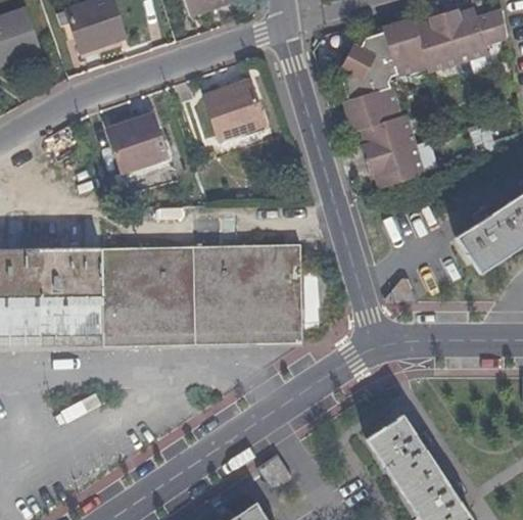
[(87,0),(67,7),(82,50),(128,35),(114,0),(87,0)]
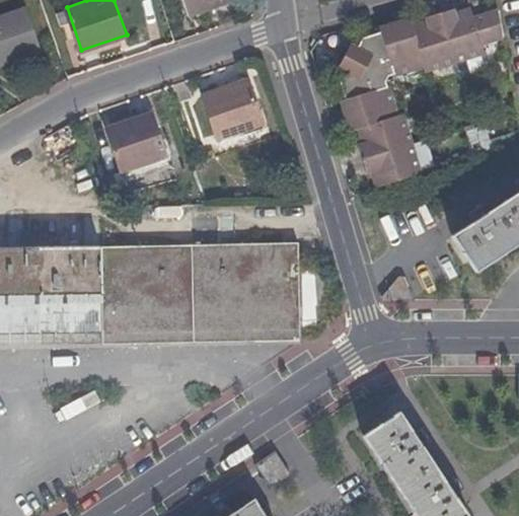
[(182,0),(188,13),(226,0),(182,0)]
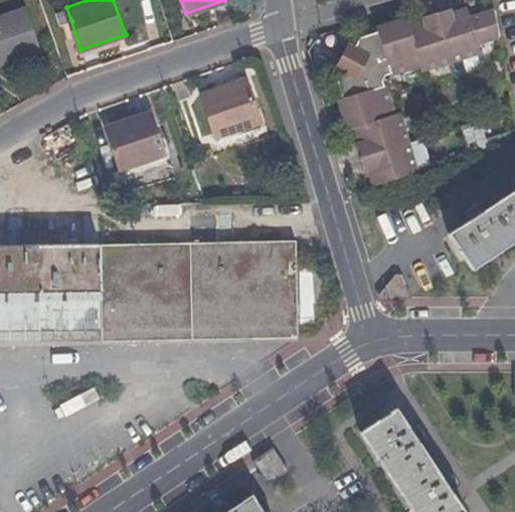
[(25,4),(0,13),(0,60),(39,46),(25,4)]
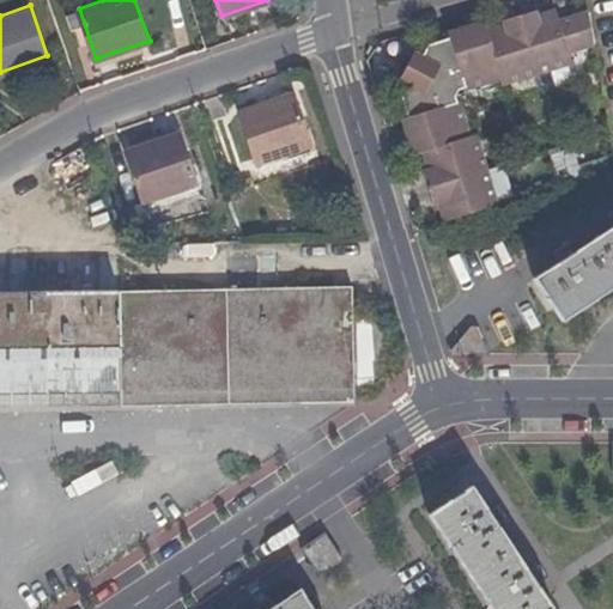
[(447,219),(497,202),(487,168),(477,134),(469,134),(459,98),(454,98),(454,95),(455,90),(459,86),(462,85),(463,85),(499,74),(502,79),(538,68),(572,56),(570,48),(584,43),(577,13),(560,19),(558,8),(539,14),(536,8),(520,13),(505,18),(507,24),(486,31),(484,20),(447,32),(448,36),(426,43),(422,54),(412,50),(406,65),(401,77),(407,81),(401,93),(407,114),(405,117),(413,152),(425,150),(431,170),(426,171),(430,186),(435,201),(441,201),(447,219)]
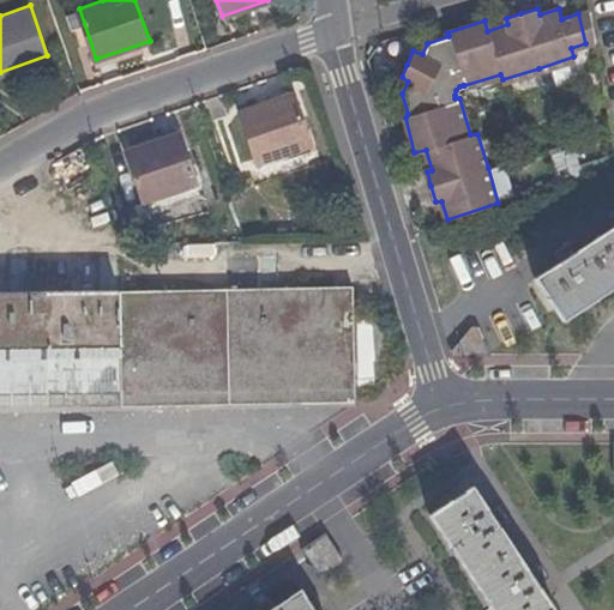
[(578,13),(585,43),(594,41),(589,11),(578,13)]
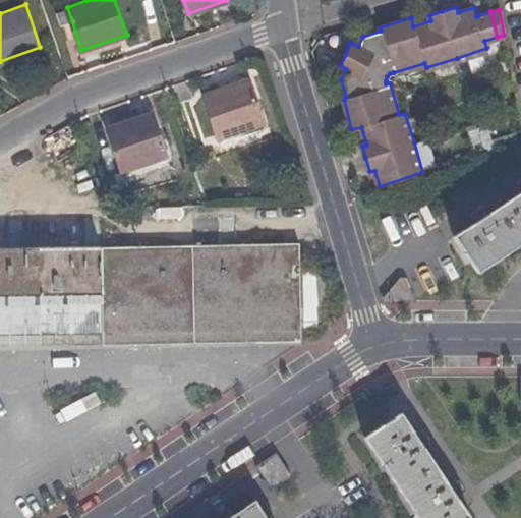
[(249,80),(204,96),(218,139),(264,124),(249,80)]
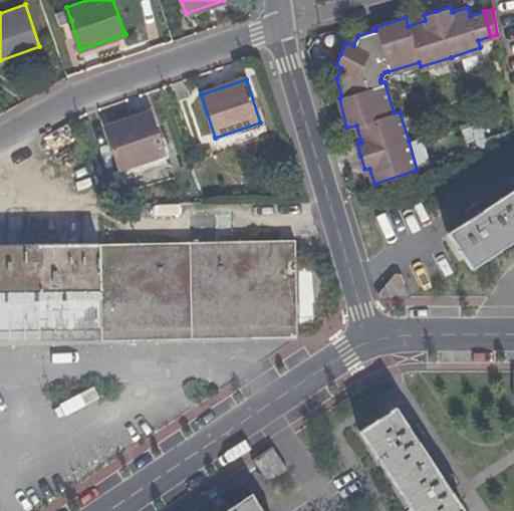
[(152,111),(104,128),(120,170),(167,155),(152,111)]
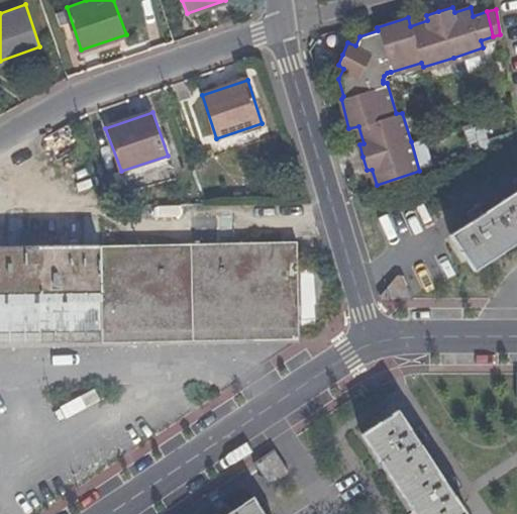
[(516,190),(451,233),(475,268),(516,239),(516,190)]
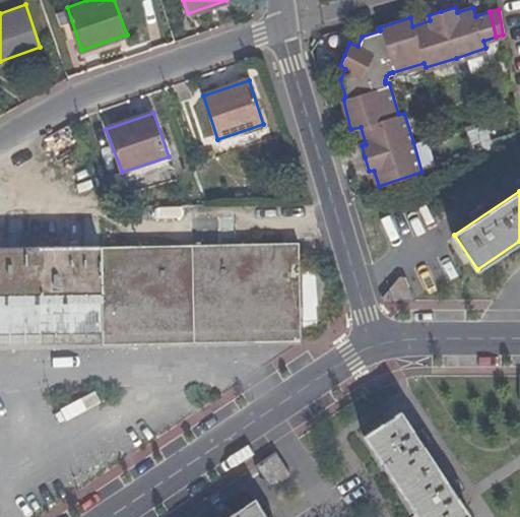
[(0,329),(104,328),(136,328),(168,328),(198,327),(228,327),(258,326),(304,326),(304,324),(303,270),(303,244),(256,244),(226,244),(196,245),(167,245),(135,246),(101,246),(0,247),(0,329)]
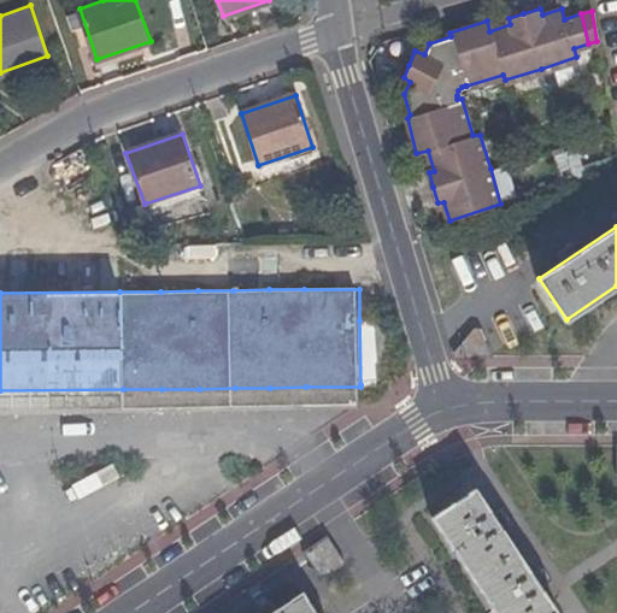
[(376,383),(376,322),(359,320),(360,384),(376,383)]
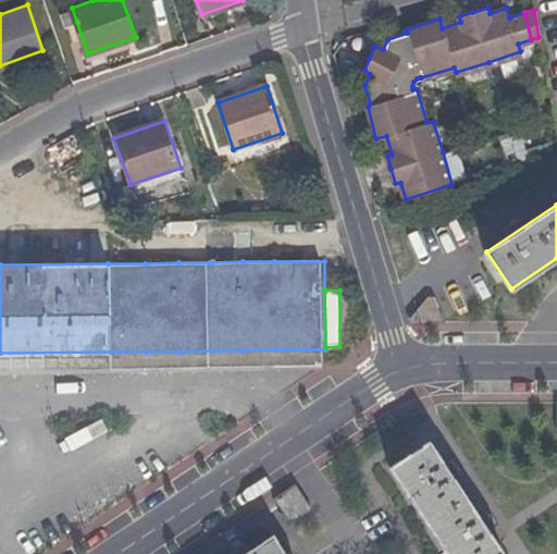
[(430,441),(391,465),(450,553),(503,553),(506,552),(492,531),(483,518),(453,475),(445,463),(430,441)]
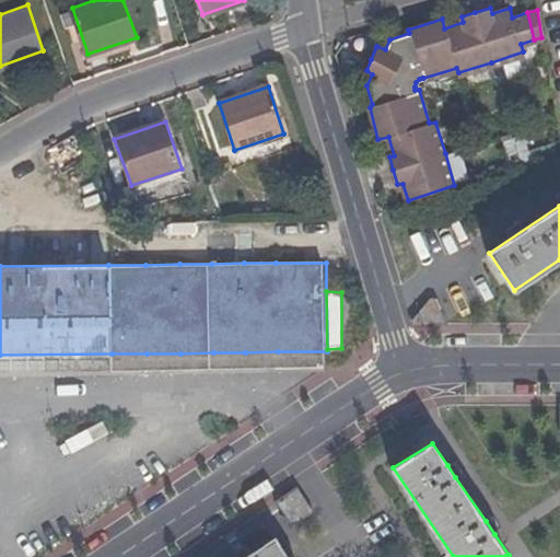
[(447,465),(455,477),(467,468),(459,456),(447,465)]
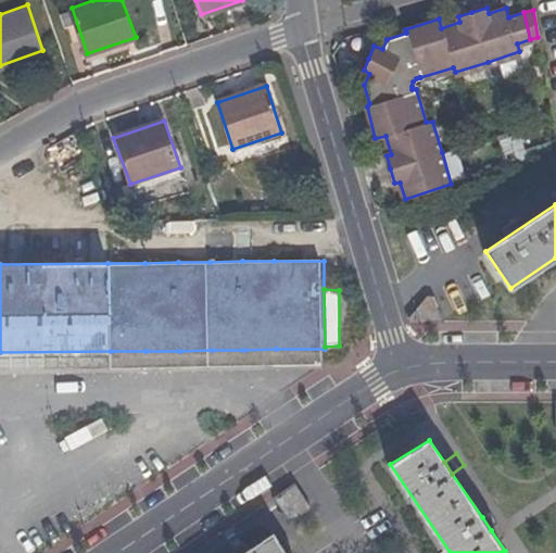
[(269,493),(286,518),(307,505),(292,479),(269,493)]
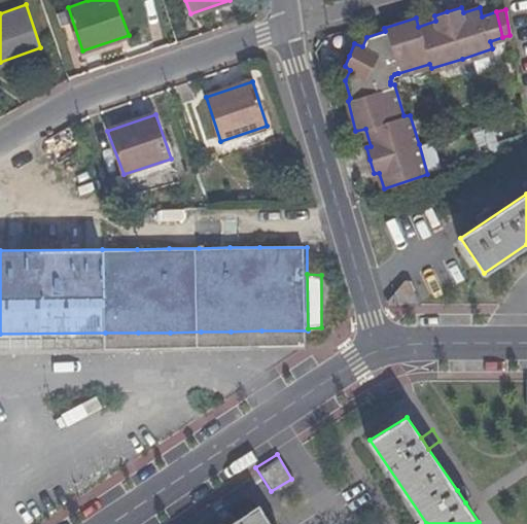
[(457,490),(465,502),(477,495),(468,483),(457,490)]
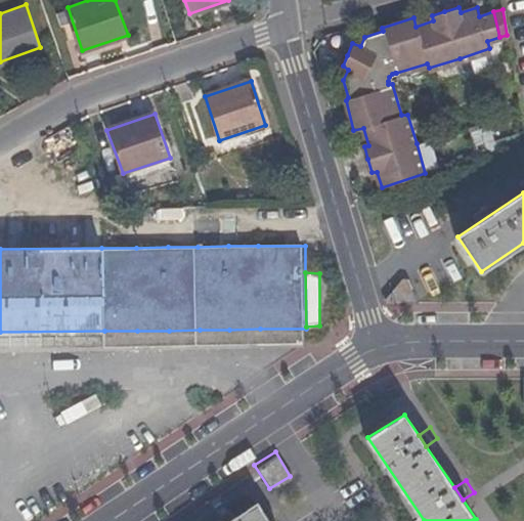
[(271,520),(259,502),(236,516),(228,520),(271,520)]
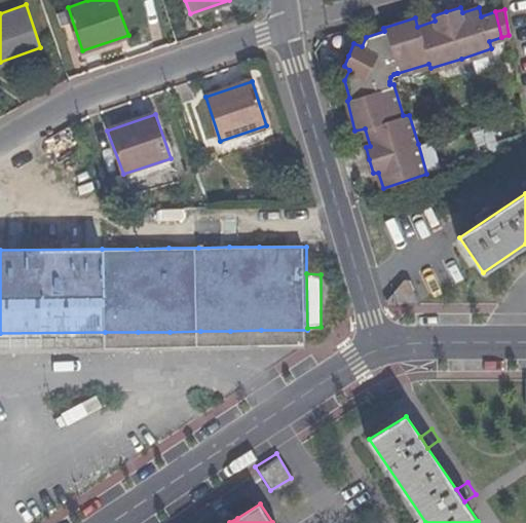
[(226,522),(229,522),(237,518),(230,505),(219,512),(226,522)]
